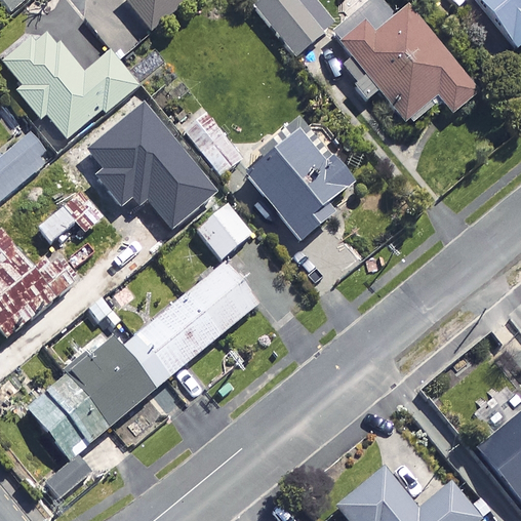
[(2,0),(11,11),(24,0),(2,0)]
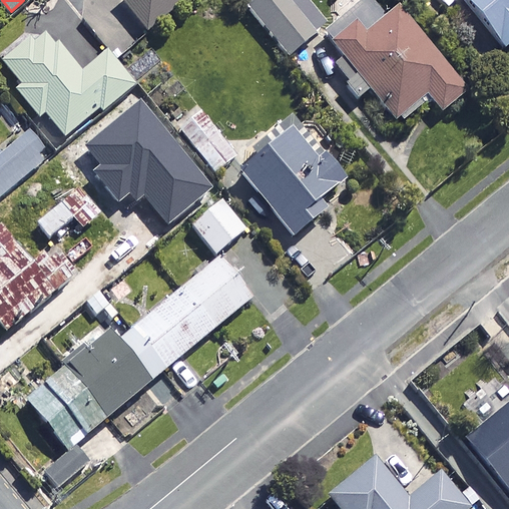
[(121,0),(147,31),(184,0),(121,0)]
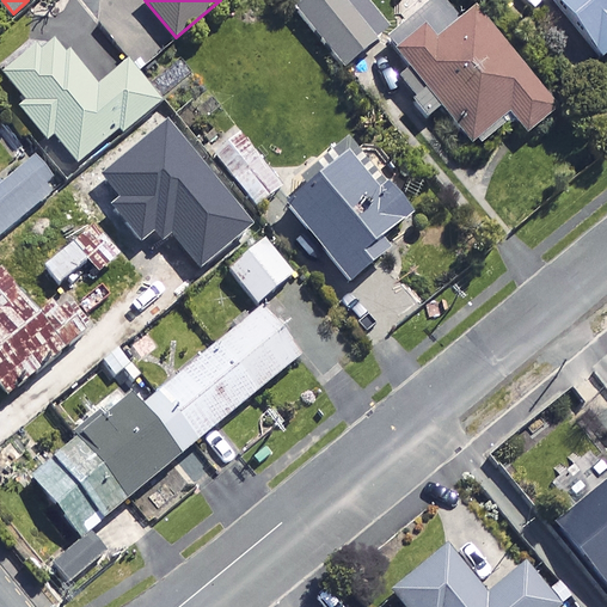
[(345,0),(292,0),(344,63),(388,26),(366,0),(345,0)]
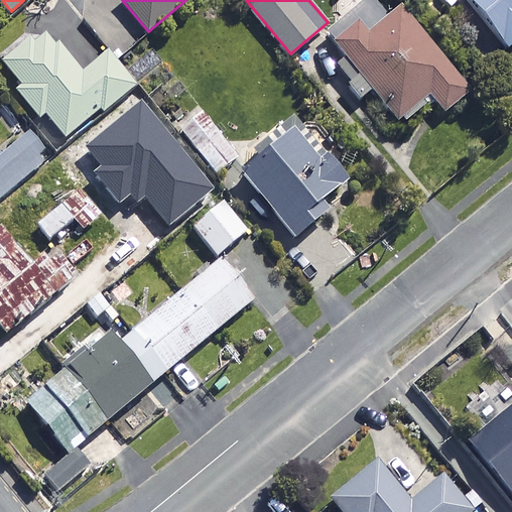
[(385,16),(372,0),(368,0),(328,32),(348,57),(339,65),(361,93),(371,85),(400,119),(430,94),(443,110),(469,89),(399,5),(385,16)]
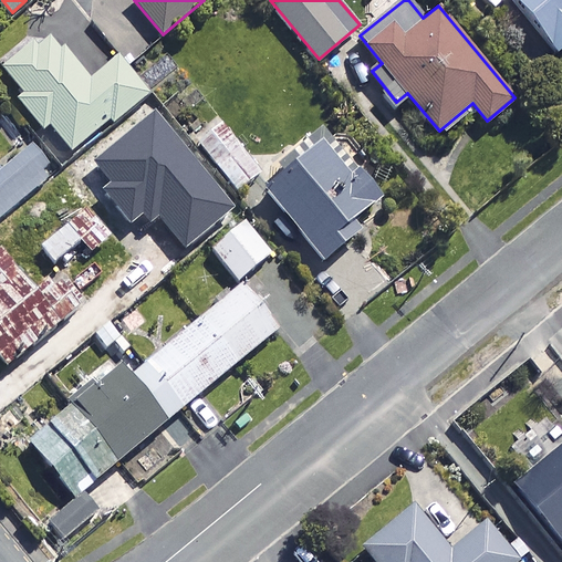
[(513,0),(558,51),(561,48),(561,0),(513,0)]
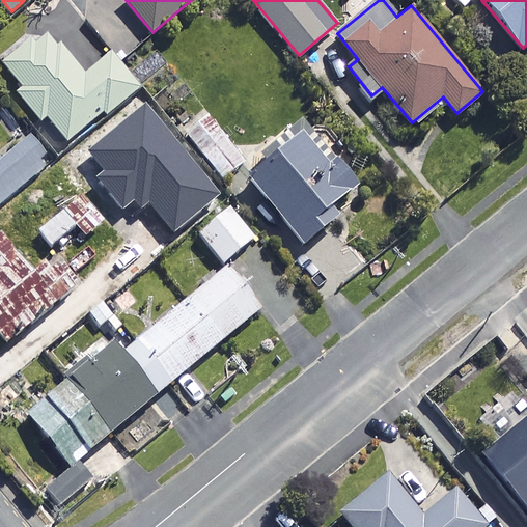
[(84,75),(47,28),(3,63),(23,87),(17,91),(40,121),(47,116),(70,144),(140,87),(112,53),(84,75)]
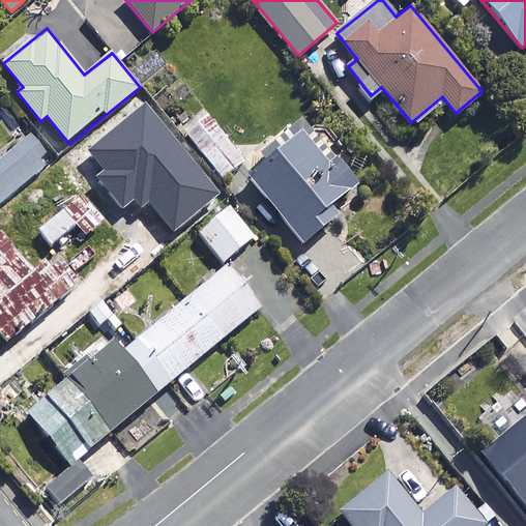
[(250,157),(209,112),(185,133),(227,178),(250,157)]
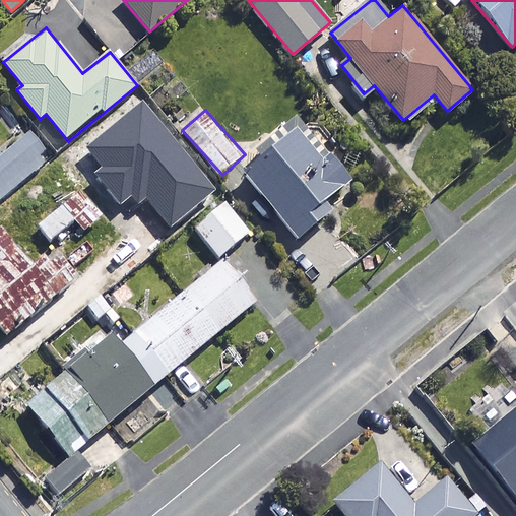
[(319,159),(295,130),(243,174),(298,239),(331,210),(324,201),(348,180),(326,153),(319,159)]
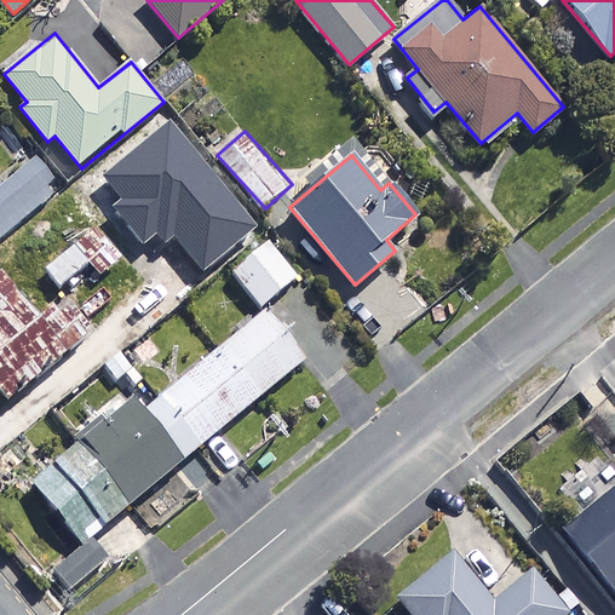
[(62,187),(36,157),(0,189),(0,236),(1,239),(62,187)]
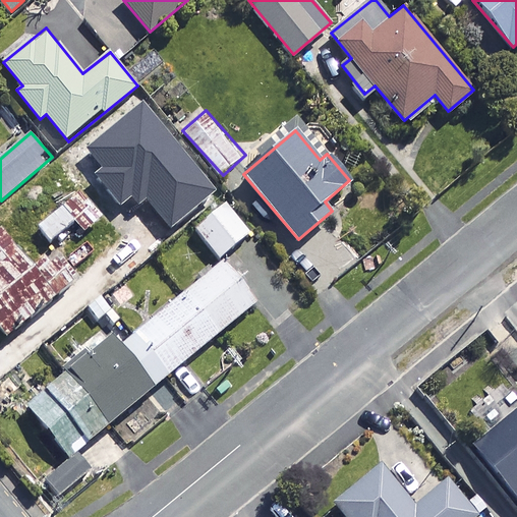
[(249,228),(226,198),(195,223),(219,252),(249,228)]
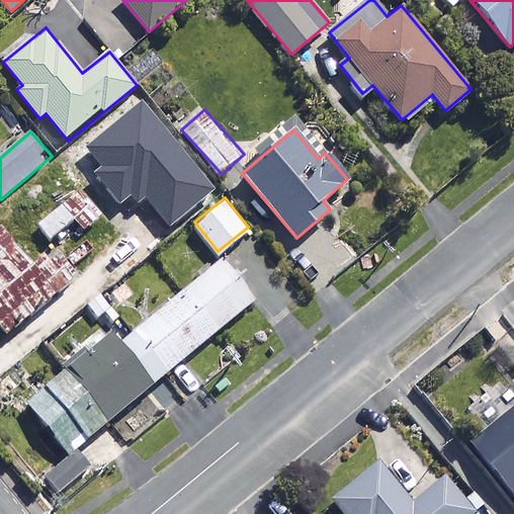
[(81,230),(99,216),(86,198),(72,208),(66,201),(38,222),(50,236),(73,219),(81,230)]
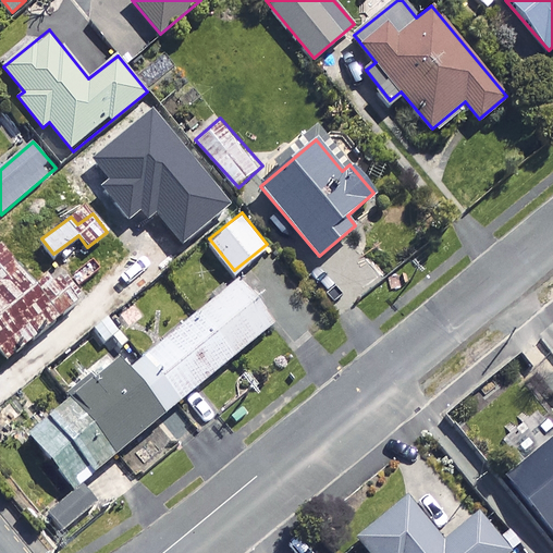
[(0,343),(9,355),(73,307),(48,273),(35,282),(5,241),(0,244),(0,343)]
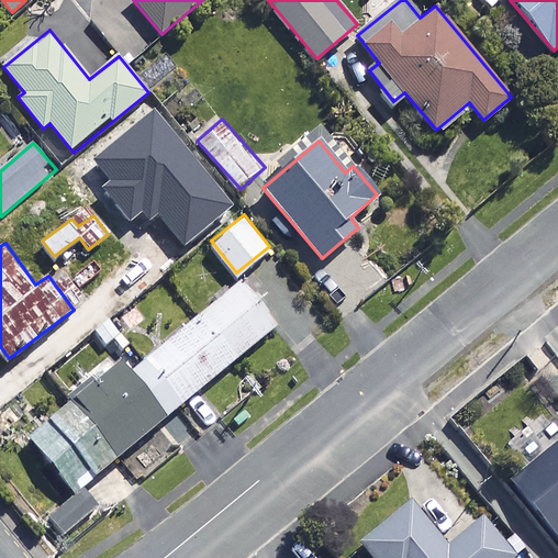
[(141,257),(104,285),(118,301),(154,274),(141,257)]
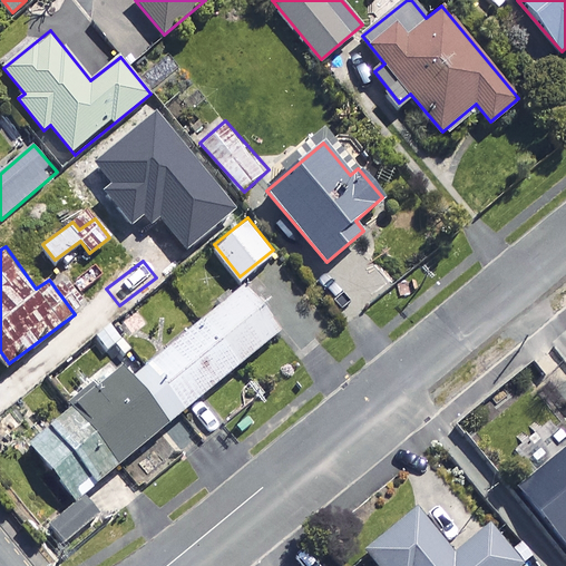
[(282,328),(245,283),(143,368),(133,354),(30,440),(78,497),(282,328)]
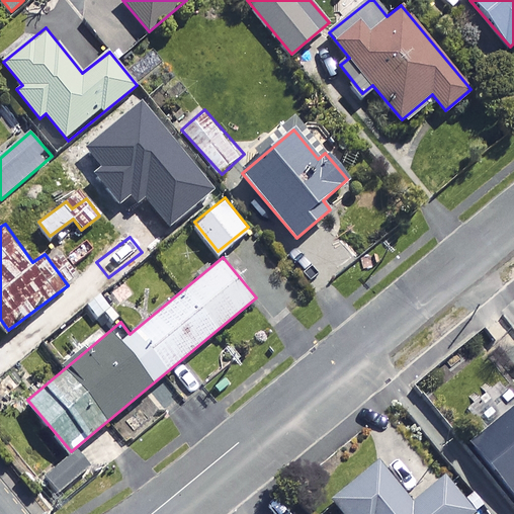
[(122,274),(107,286),(123,308),(140,294),(122,274)]
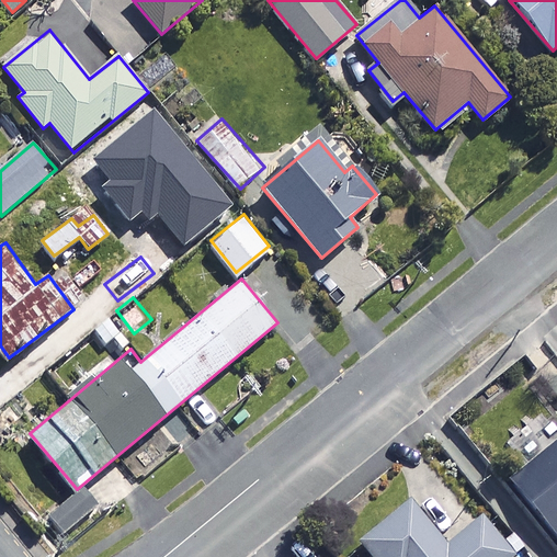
[(556,421),(543,406),(508,436),(530,462),(509,479),(556,534),(556,421)]
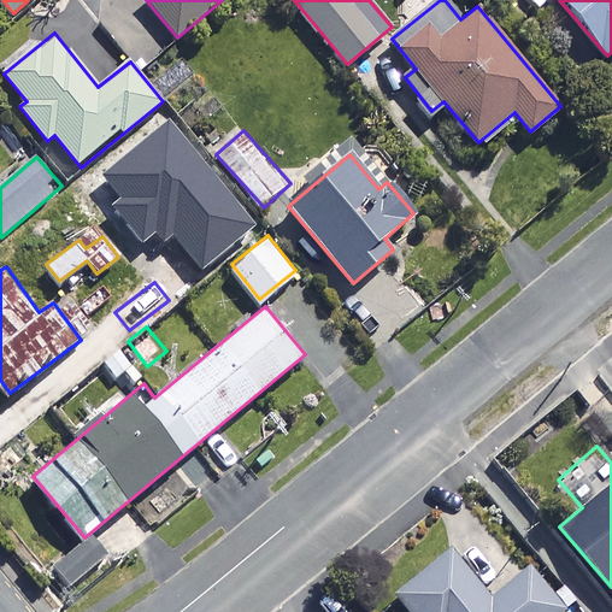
[(105,559),(89,540),(57,565),(71,584),(105,559)]
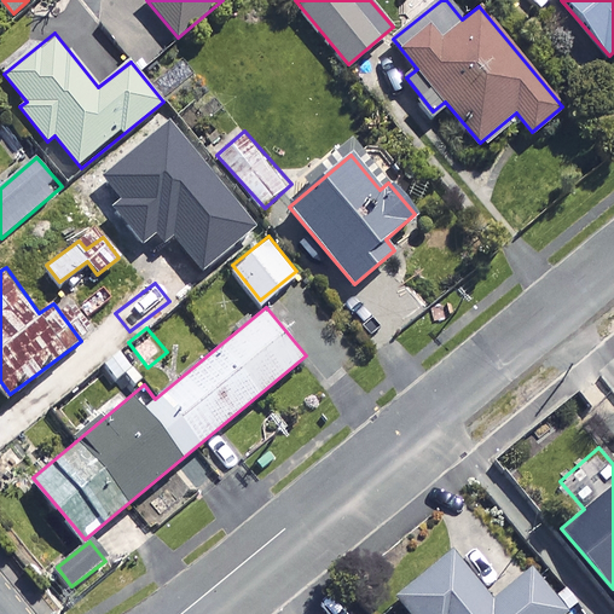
[(493,598),(453,550),(398,597),(411,613),(562,613),(566,610),(529,567),(493,598)]
